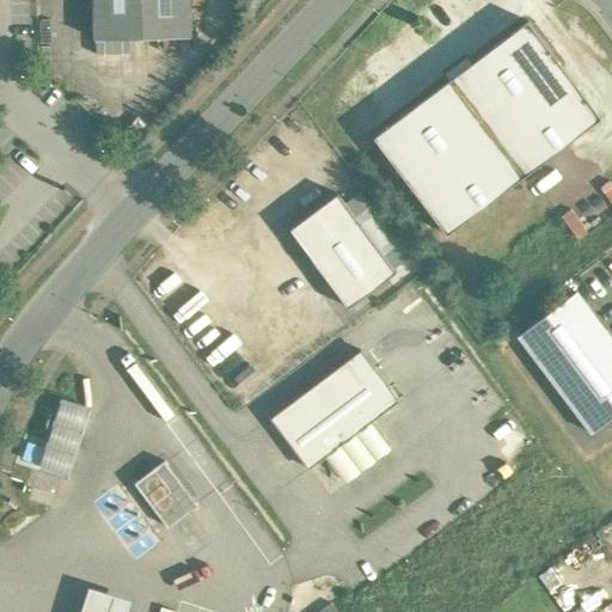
[(199,0),(103,0),(104,1),(105,50),(201,48),(199,0)]
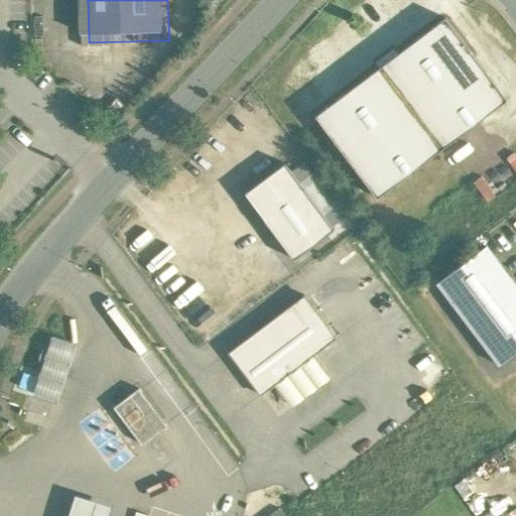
[(443,18),(313,116),(375,199),(505,100),(443,18)]
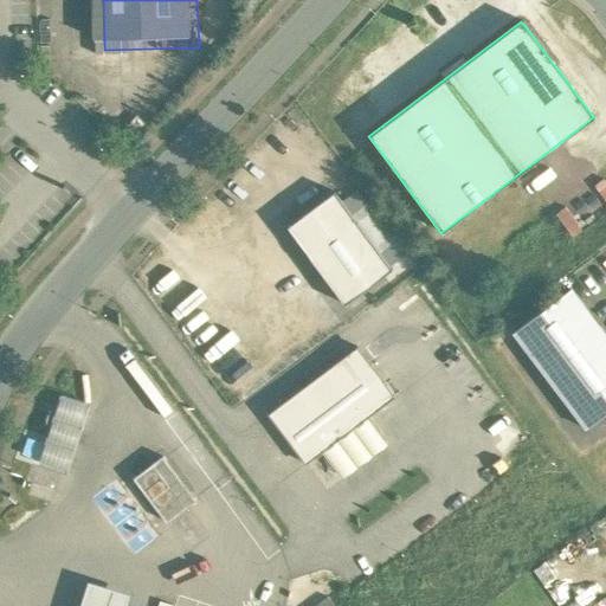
[(324,185),(278,219),(343,304),(388,269),(324,185)]
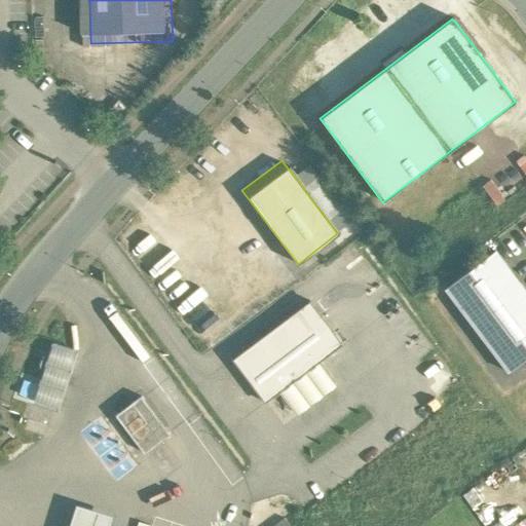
[(525,358),(525,290),(496,250),(445,288),(509,371),(525,358)]
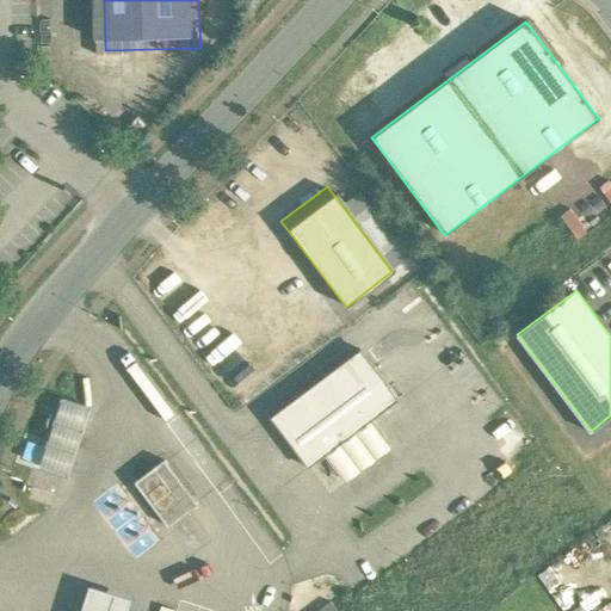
[(364,349),(273,412),(309,463),(326,451),(346,479),(393,445),(372,417),(399,399),(364,349)]
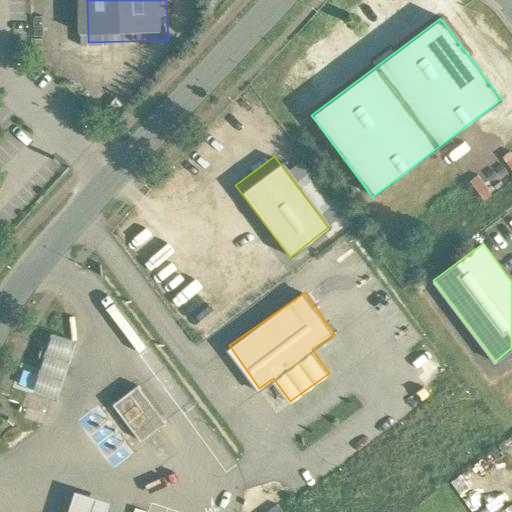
[(54,331),(33,386),(56,395),(77,340),(54,331)]
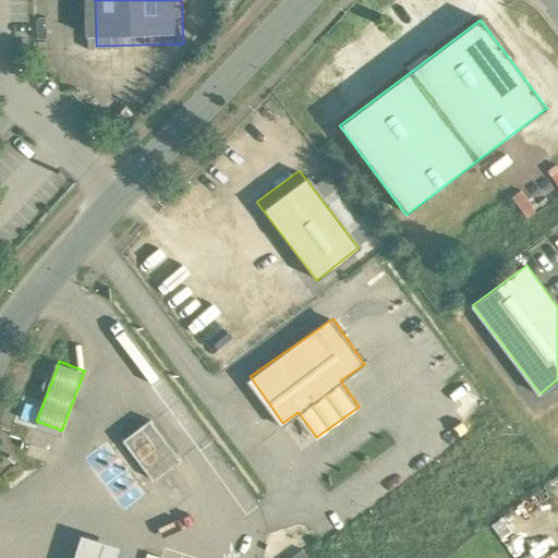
[(155,478),(182,458),(150,417),(123,438),(155,478)]
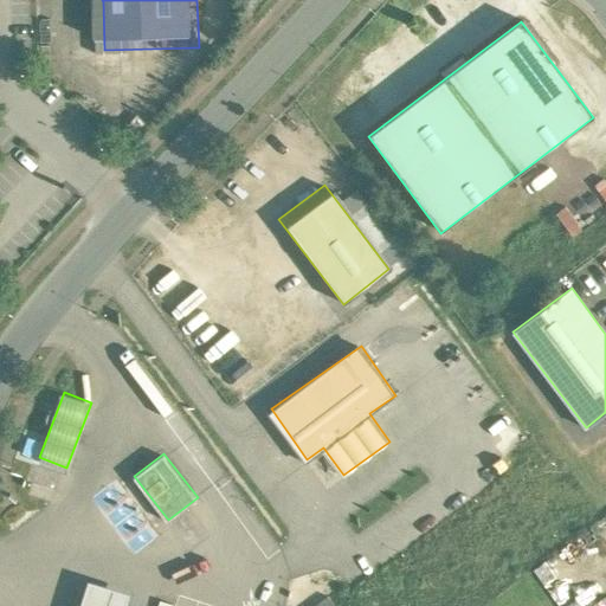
[(127,605),(131,594),(86,580),(78,605),(127,605)]
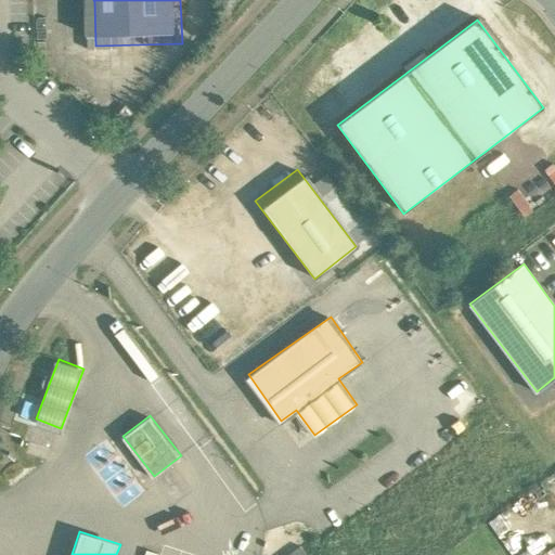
[(307,554),(300,545),(287,554),(307,554)]
